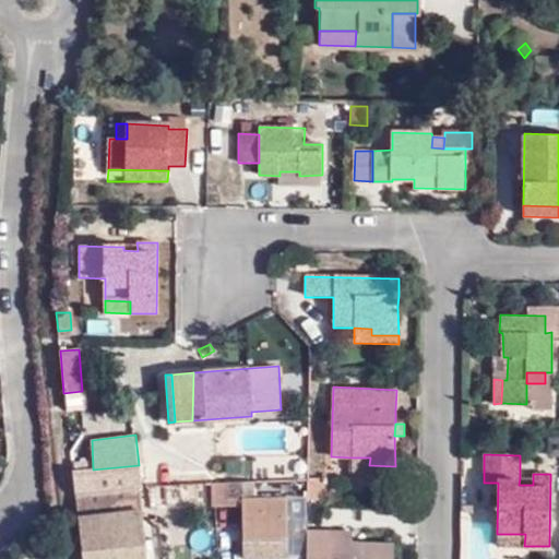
[(370,458),(352,458),(352,473),(395,474),(395,466),(369,465),(370,458)]
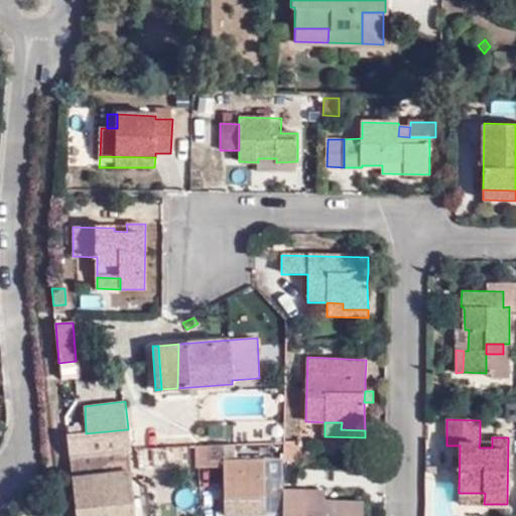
[(68,425),(69,433),(83,432),(82,424),(68,425)]
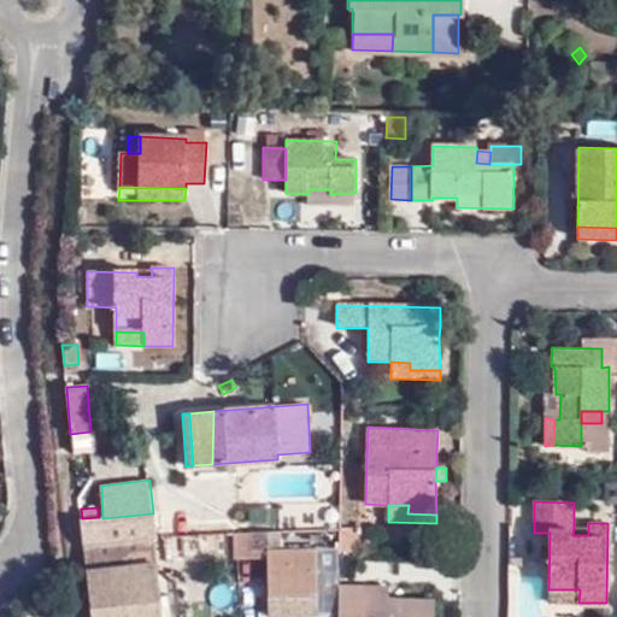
[(83,546),(154,539),(157,539),(156,512),(153,513),(103,518),(99,517),(82,518),(83,530),(82,530),(83,546)]
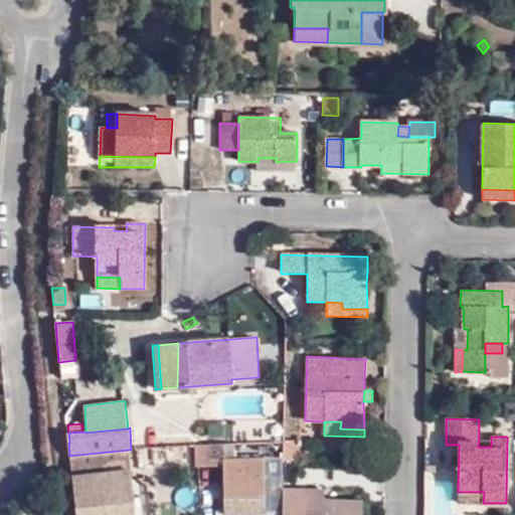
[(235,444),(209,444),(209,459),(223,459),(225,513),(266,513),(265,499),(265,459),(235,459),(235,444)]
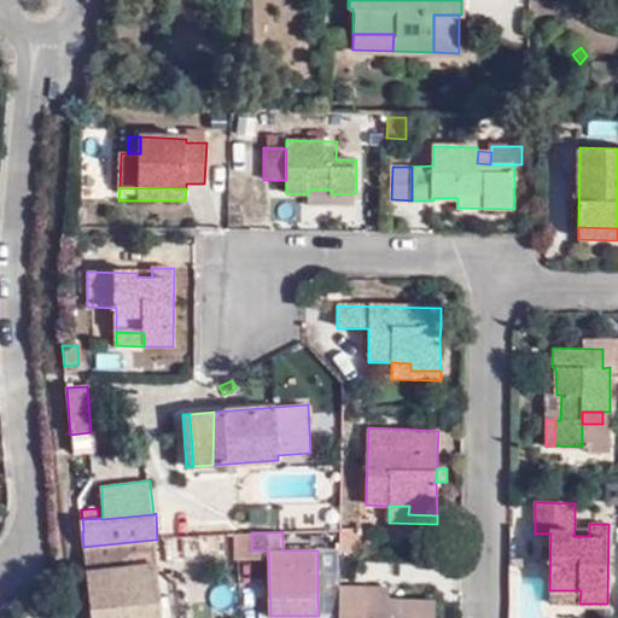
[(83,547),(92,617),(161,617),(155,540),(83,547)]
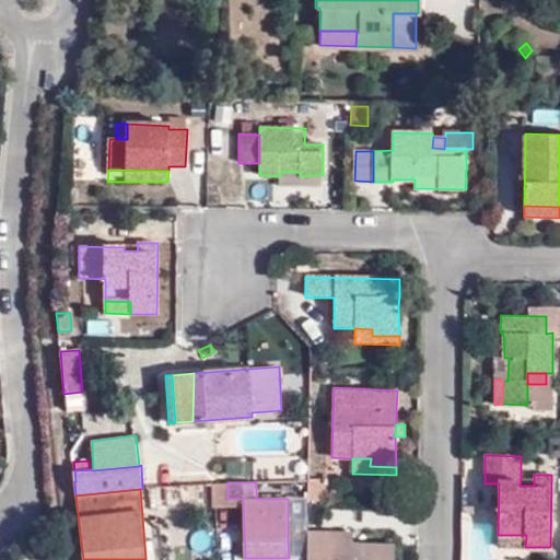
[(308,532),(307,503),(308,498),(288,499),(288,543),(307,543),(308,532)]
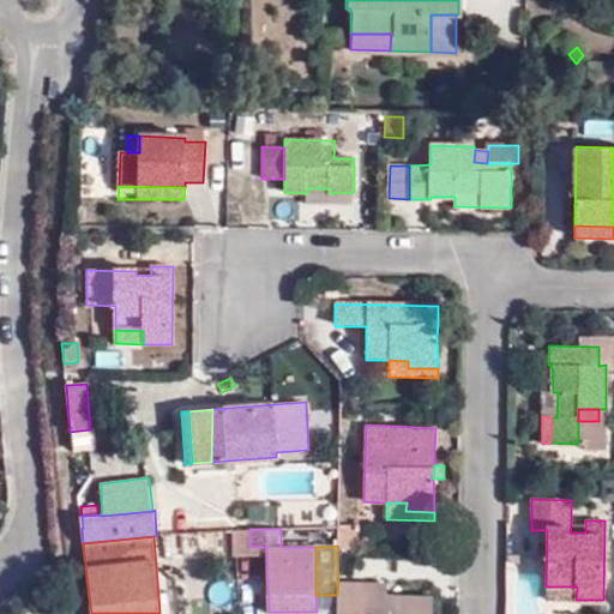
[(433,613),(434,597),(387,596),(387,582),(338,583),(337,595),(337,613),(433,613)]
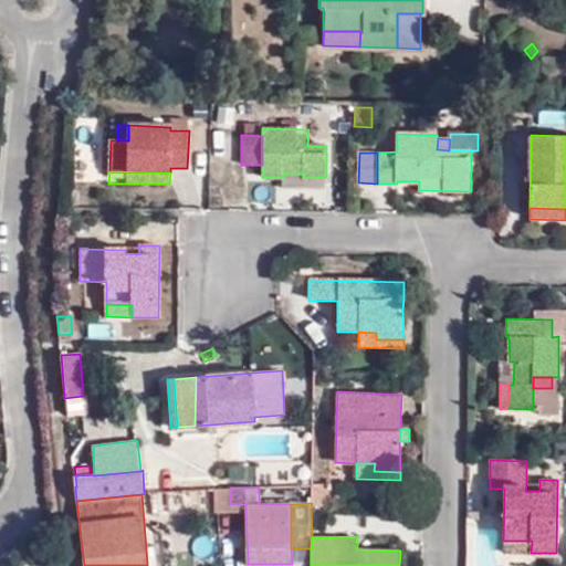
[(504,553),(531,553),(532,541),(503,541),(504,553)]
